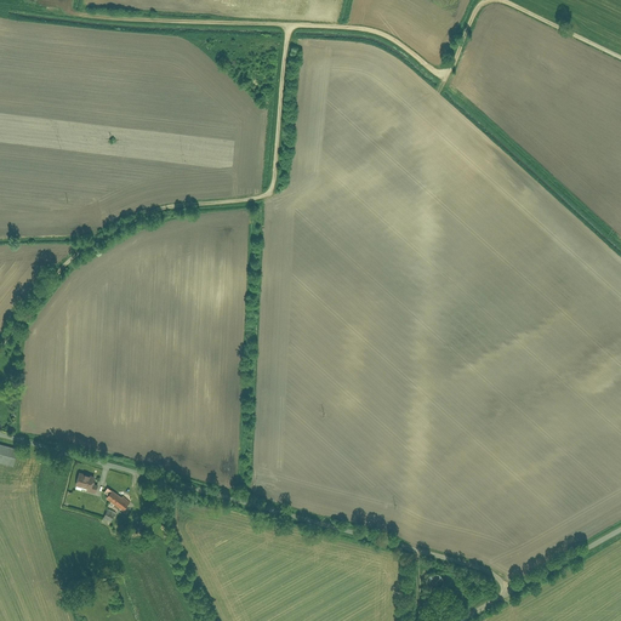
[(0,443),(0,462),(15,466),(20,449),(0,443)]
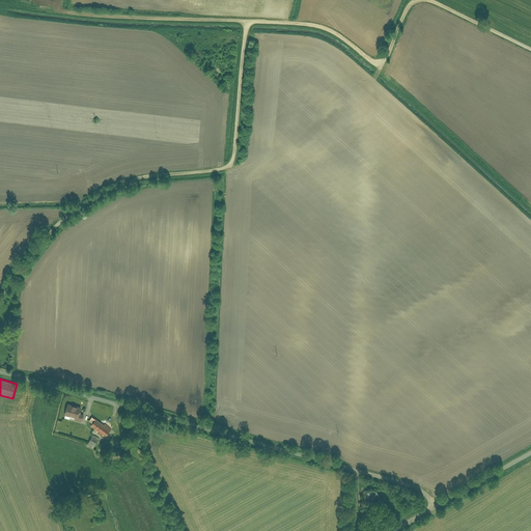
[(84,417),(81,416),(83,409),(68,404),(65,415),(76,418),(75,420),(83,423),(84,417)]
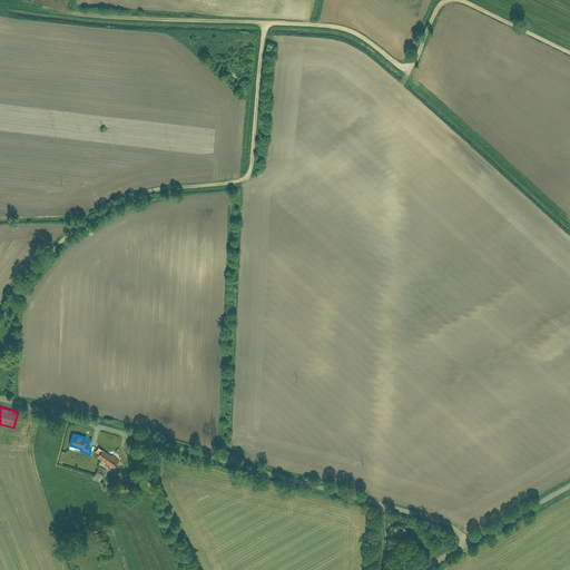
[(105,450),(98,458),(114,470),(119,461),(105,450)]
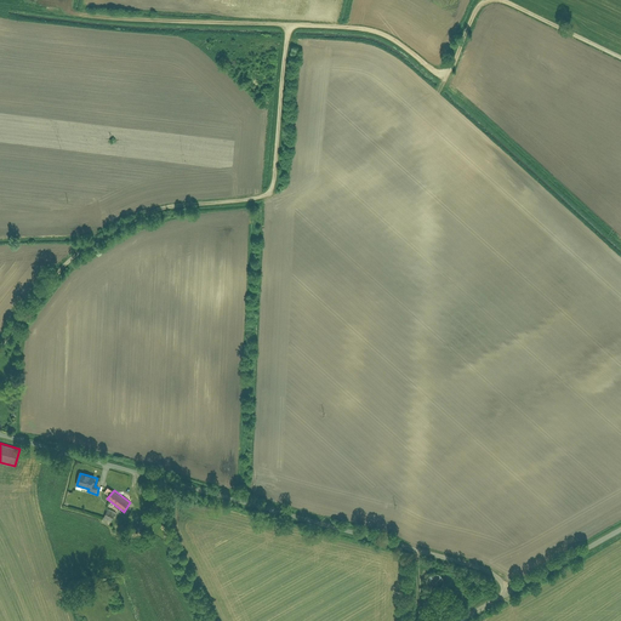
[(109,508),(104,519),(112,523),(118,512),(109,508)]
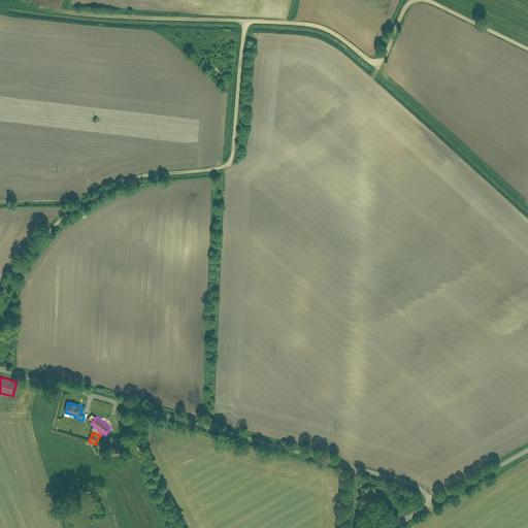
[(110,432),(108,440),(120,444),(123,436),(110,432)]
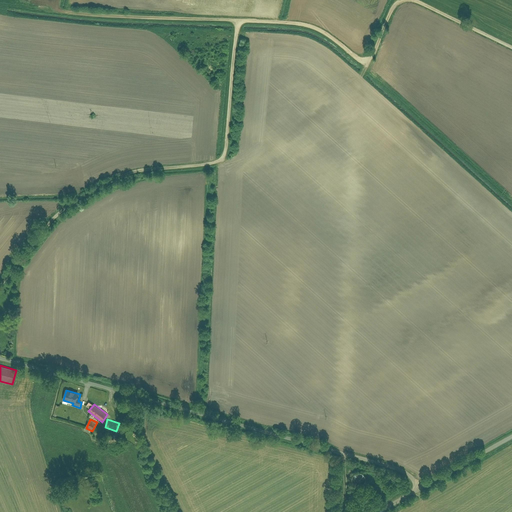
[(353,480),(353,482),(355,485),(360,487),(364,486),(366,483),(367,479),(365,475),(361,473),(357,474),(354,476),(353,480)]
